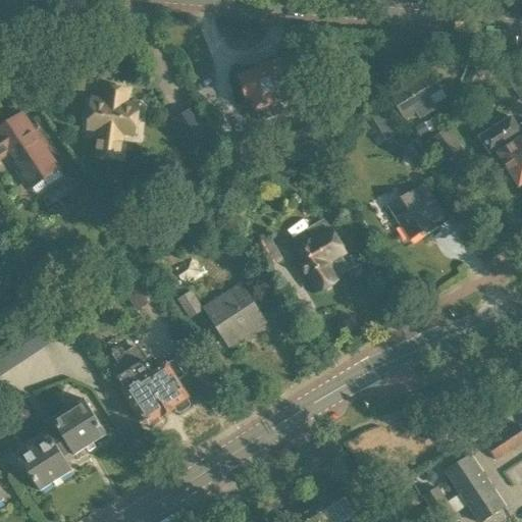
[(261,69),(240,76),(247,101),(251,100),(255,112),(256,112),(259,121),(274,116),(271,107),(291,101),(290,97),(299,94),(310,91),(302,60),(290,63),(279,66),(278,63),(260,68),(261,69)]
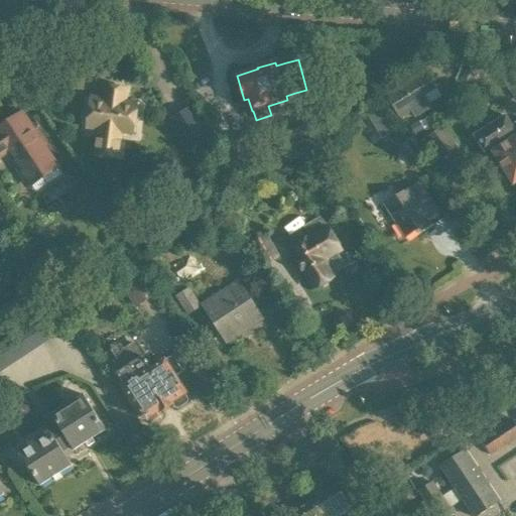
[(425,69),(385,94),(400,119),(411,113),(415,119),(431,109),(424,97),(437,89),(425,69)]
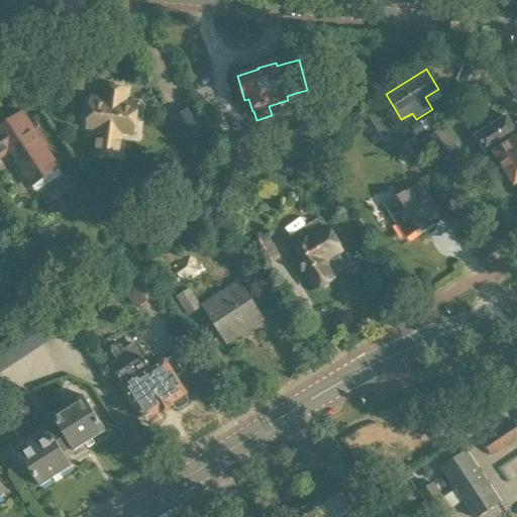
[(86,128),(99,129),(96,154),(117,158),(120,132),(132,134),(136,104),(124,102),(125,92),(104,89),(103,99),(90,98),(86,128)]
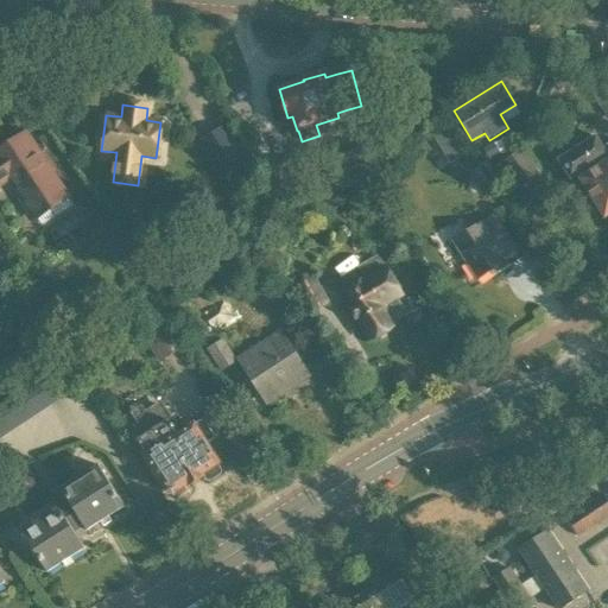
[(445,127),(434,134),(451,162),(463,154),(445,127)]
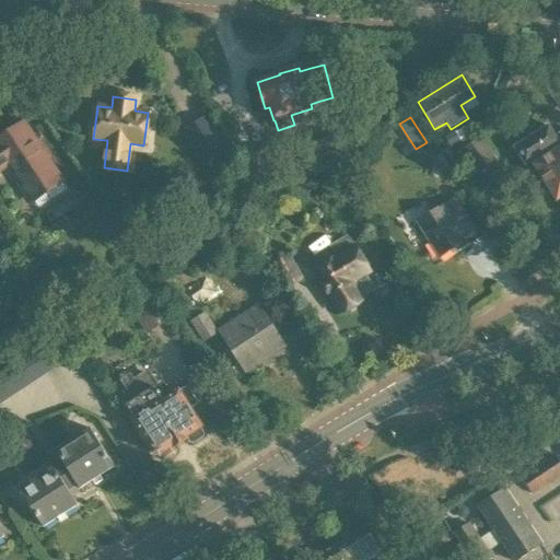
[(212,118),(193,130),(216,167),(235,154),(212,118)]
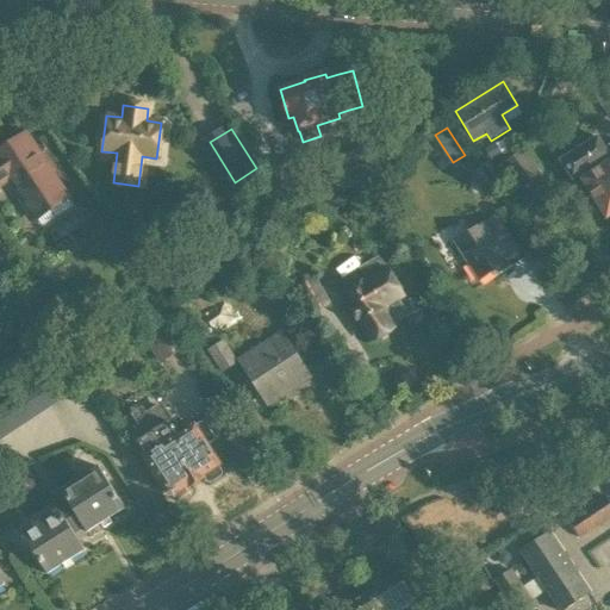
[(17,200),(26,215),(30,213),(35,221),(68,198),(25,134),(0,149),(0,185),(7,180),(20,199),(17,200)]
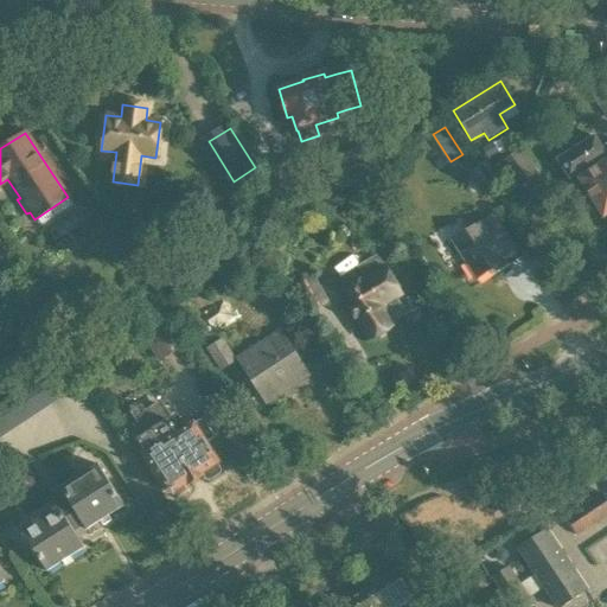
[(46,134),(39,139),(44,147),(51,142),(46,134)]
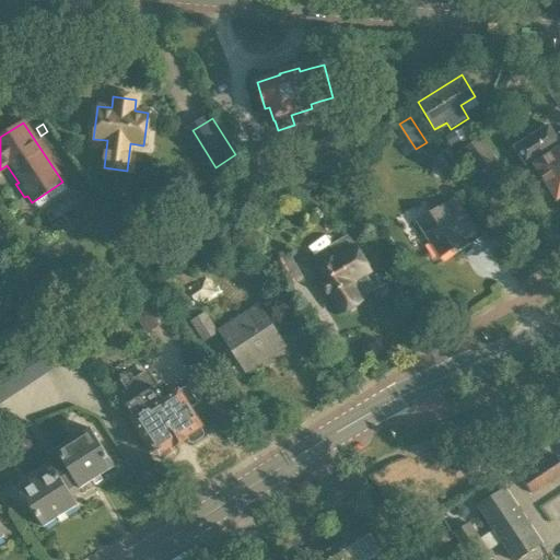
[(536,164),(535,165),(556,200),(559,198),(559,135),(556,138),(549,127),(515,149),(526,166),(534,161),(536,164)]
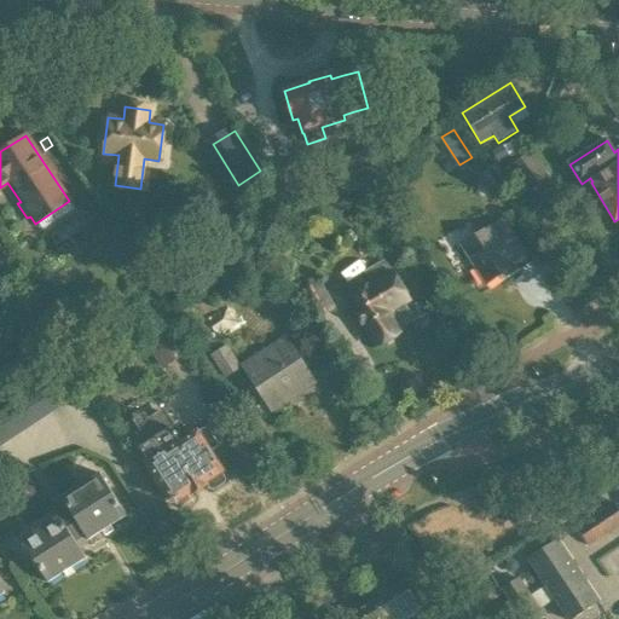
[(501,149),(491,154),(496,165),(507,158),(501,149)]
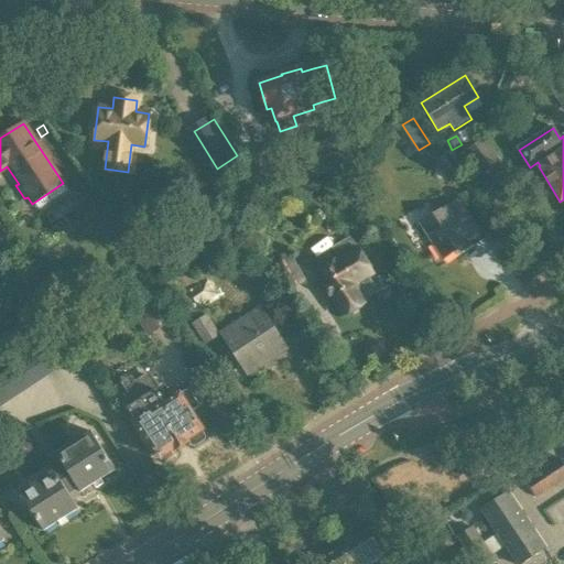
[(464,151),(489,193),(510,179),(484,138),(464,151)]
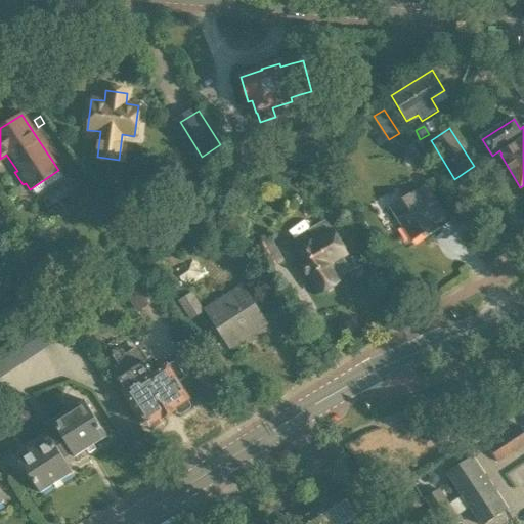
[(418,139),(403,148),(413,165),(428,156),(418,139)]
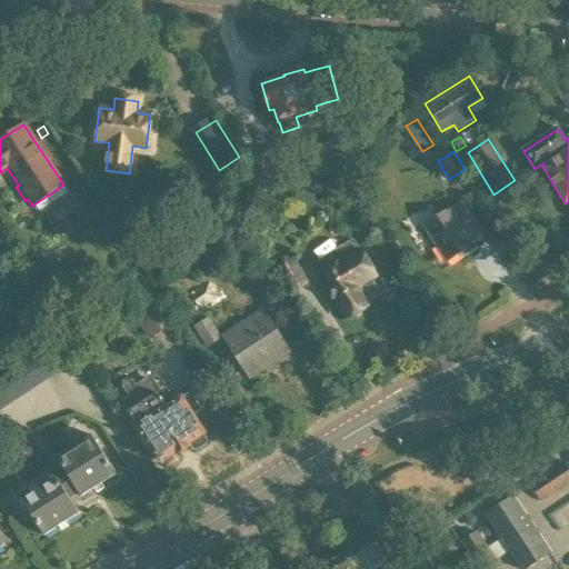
[(253,161),(271,191),(292,178),(286,166),(280,169),(269,152),(253,161)]
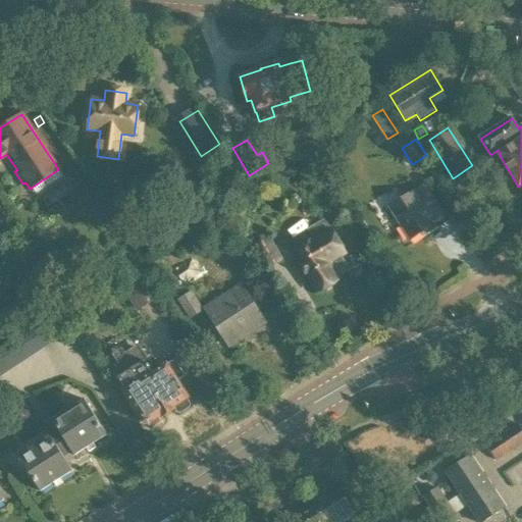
[(445,217),(423,185),(388,207),(409,240),(420,232),(423,238),(448,222),(445,217)]
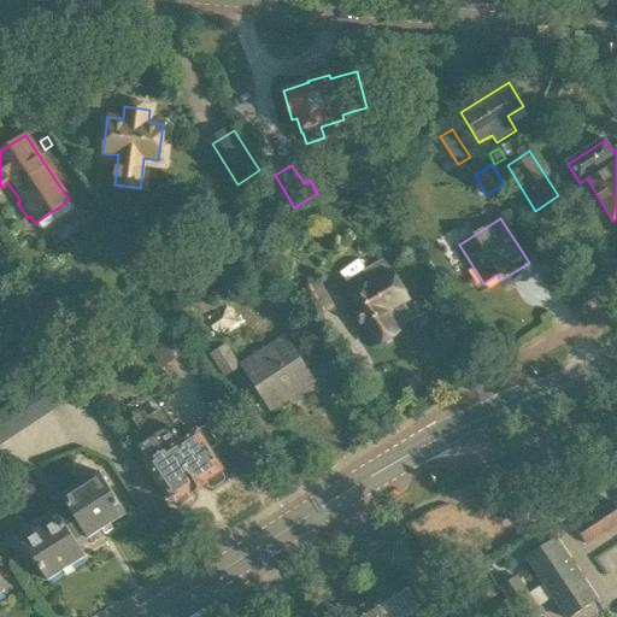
[(354,311),(354,312),(360,323),(362,324),(374,342),(377,340),(378,342),(385,344),(394,338),(394,333),(394,331),(398,328),(398,327),(411,318),(400,301),(406,299),(391,272),(389,274),(386,268),(369,277),(372,283),(347,299),(354,311)]
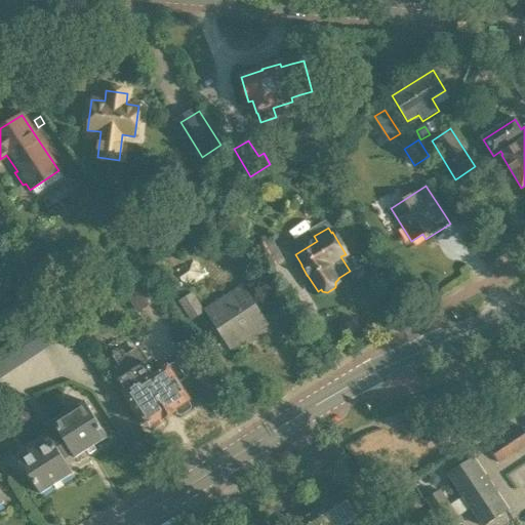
[(253,249),(267,272),(285,261),(272,238),(253,249)]
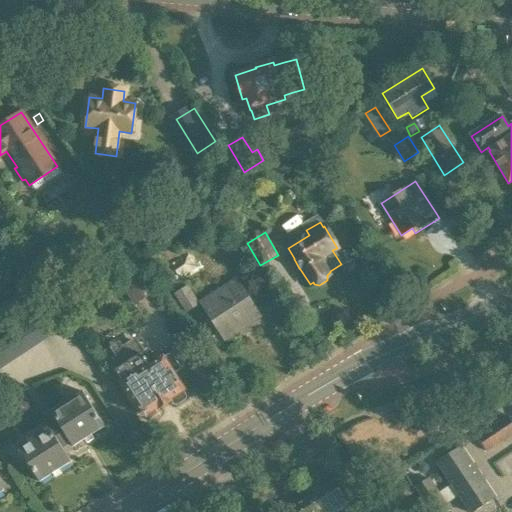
[(119,239),(116,248),(125,251),(129,242),(119,239)]
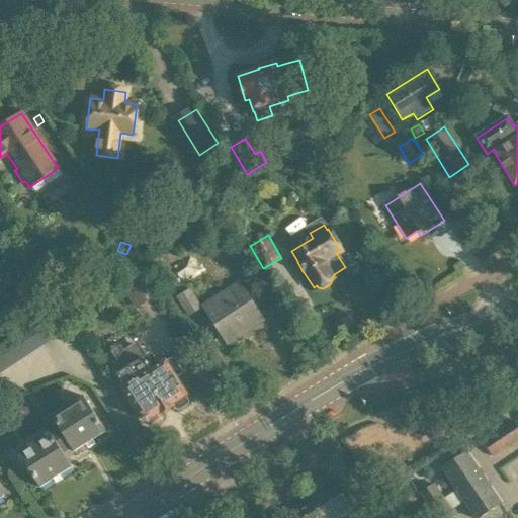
[(138,256),(147,270),(156,265),(146,250),(138,256)]
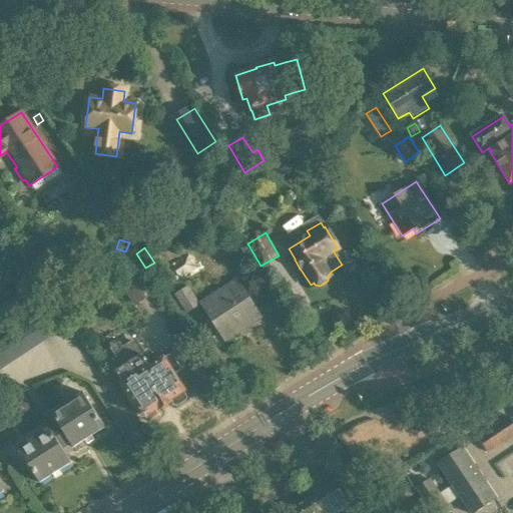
[(110,269),(134,307),(156,293),(132,254),(110,269)]
